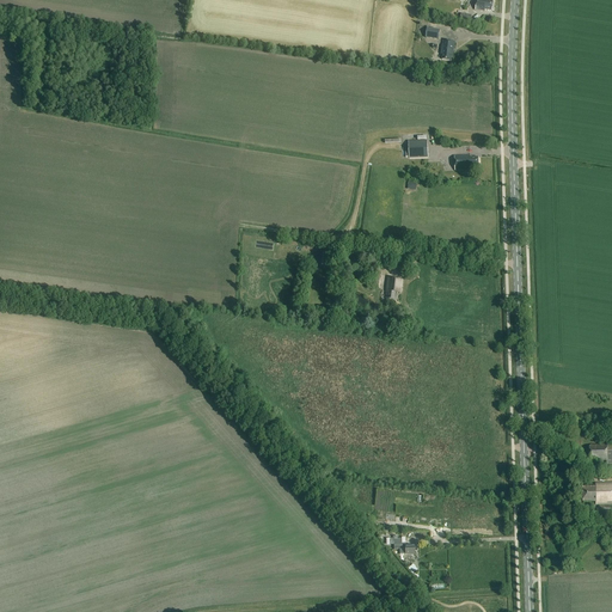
[(476,0),(475,11),(485,12),(485,11),(493,12),(494,1),(487,0),(476,0)]
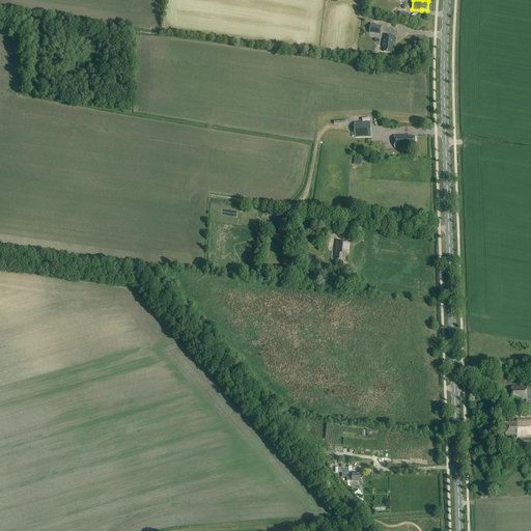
[(370,25),(369,33),(381,35),(382,27),(370,25)]
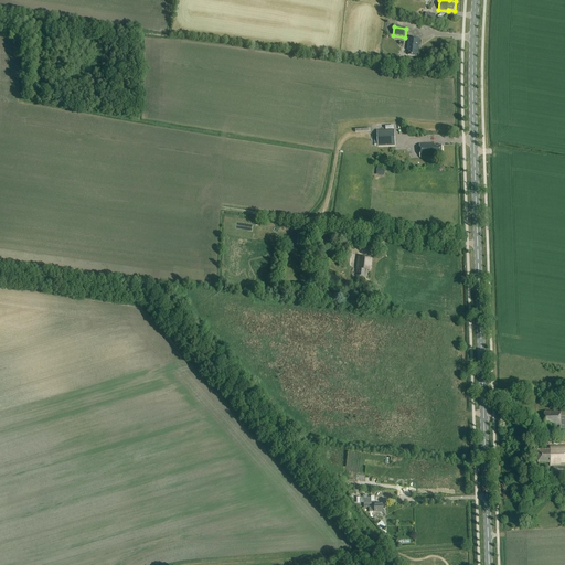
[(420,40),(409,38),(407,51),(408,51),(407,55),(416,56),(417,53),(418,53),(420,40)]
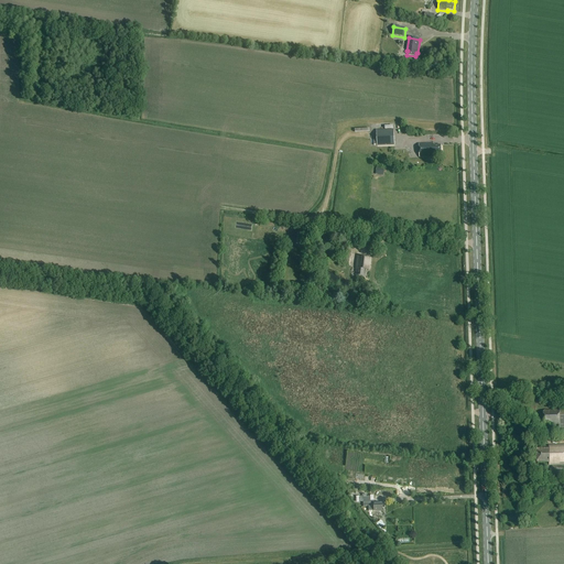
[(394,130),(377,131),(377,147),(394,145),(394,130)]
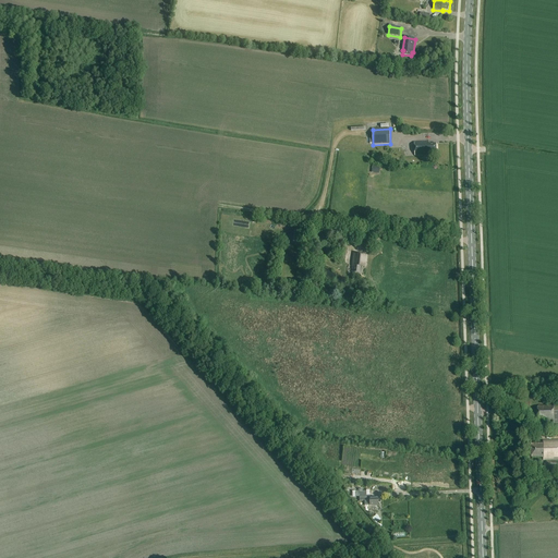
[(414,143),(415,156),(429,156),(431,156),(431,155),(435,155),(435,153),(437,153),(436,144),(431,144),(428,143),(414,143)]
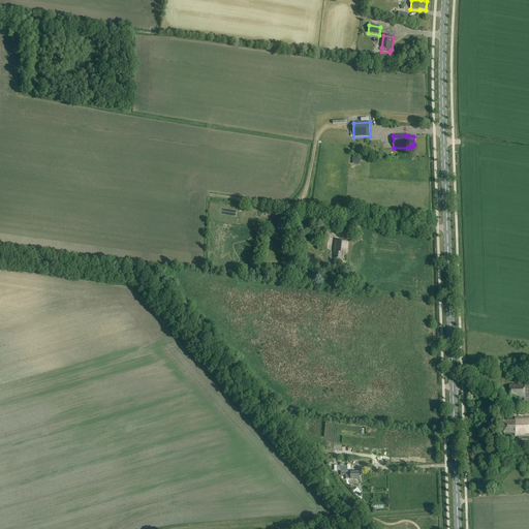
[(330,238),(322,237),(322,243),(319,243),(319,249),(328,250),(330,238)]
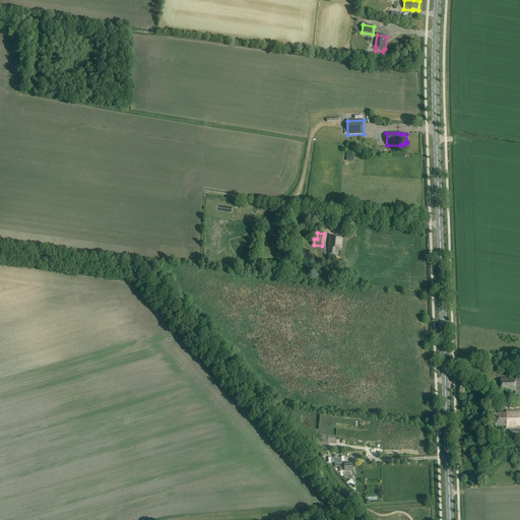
[(341,238),(329,237),(328,248),(328,254),(335,255),(335,249),(340,250),(341,238)]
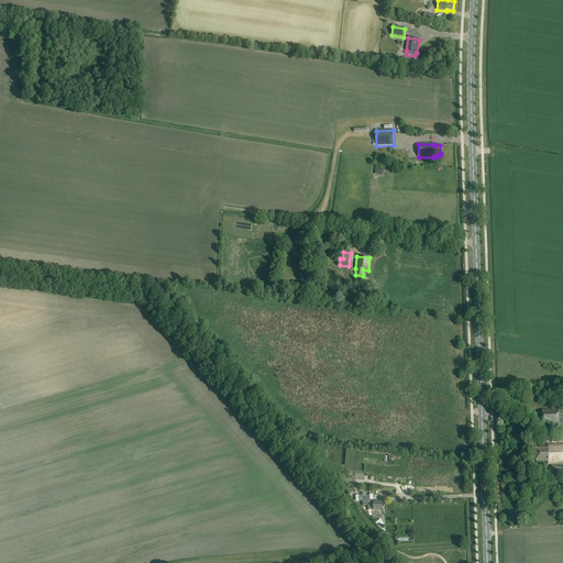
[(542,412),(542,426),(559,424),(559,428),(562,427),(562,408),(559,409),(544,410),(542,412)]
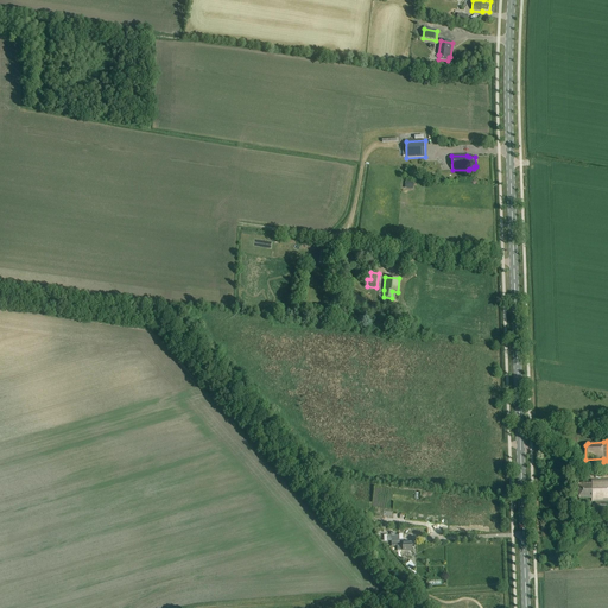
[(591,485),(578,485),(580,499),(591,499),(591,502),(595,502),(595,506),(591,506),(593,511),(595,511),(595,512),(607,511),(607,480),(591,481),(591,485)]
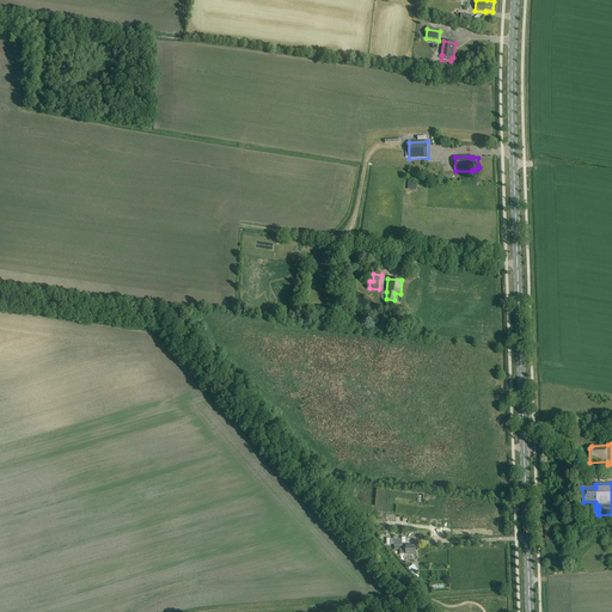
[(397,539),(393,539),(395,545),(395,550),(399,550),(399,555),(405,555),(415,555),(415,546),(405,546),(405,545),(405,543),(402,543),(402,539),(397,539)]
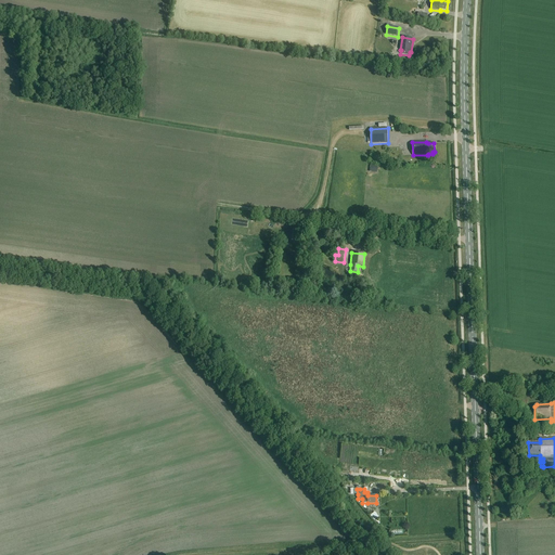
All buildings are outlined.
